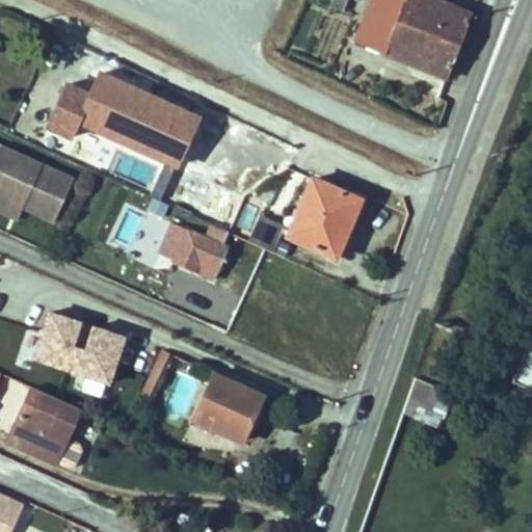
[(346,0),(334,0),(331,6),(343,10),(346,0)]
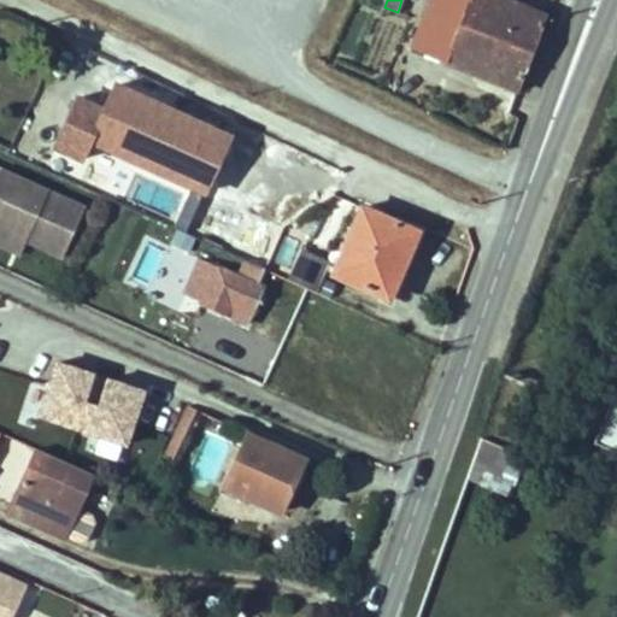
[(442,0),(436,17),(457,25),(446,52),(444,60),(519,87),(547,12),(516,0),(442,0)]
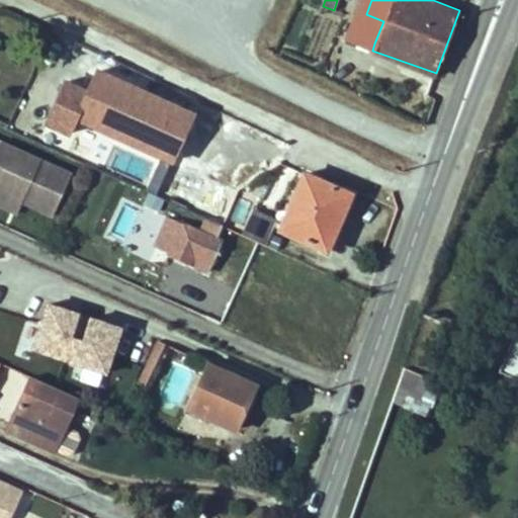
[(383,21),(366,14),(357,37),(374,44),(383,21)]
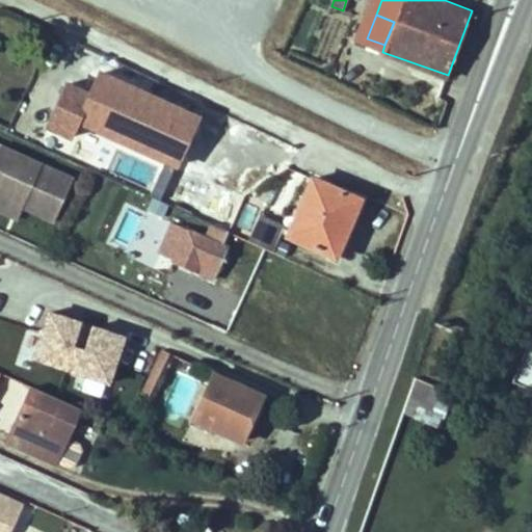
[(76,121),(176,165),(197,117),(98,72),(97,75),(81,69),(61,111),(77,118),(76,121)]
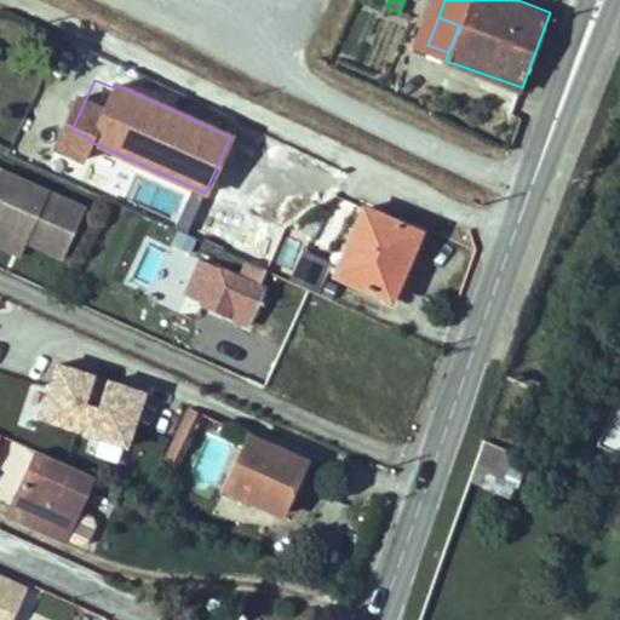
[(85,210),(0,171),(0,246),(21,256),(27,242),(62,258),(85,210)]
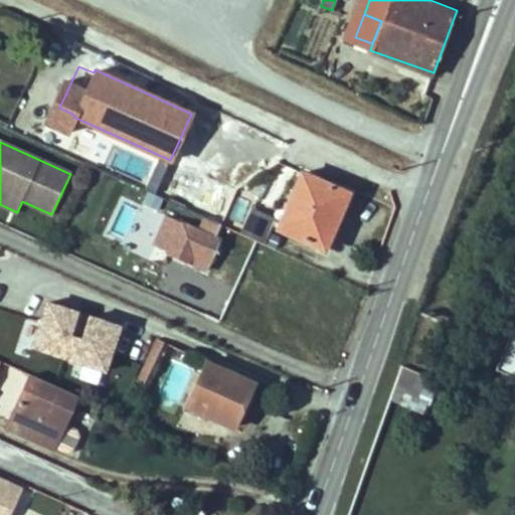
[(324,248),(348,193),(302,173),(278,228),(324,248)]
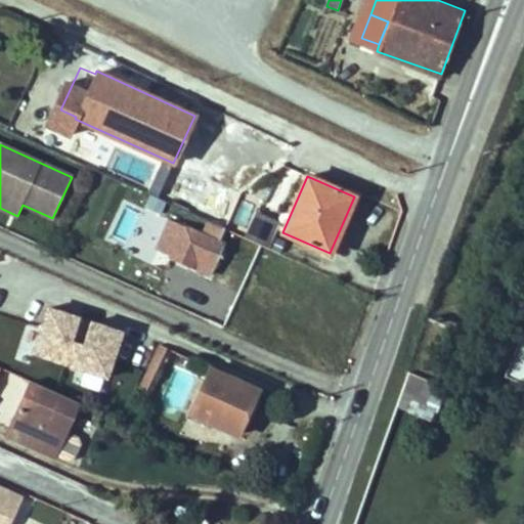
[(150,250),(209,275),(223,243),(218,241),(224,228),(207,220),(202,232),(143,206),(138,218),(160,227),(150,250)]
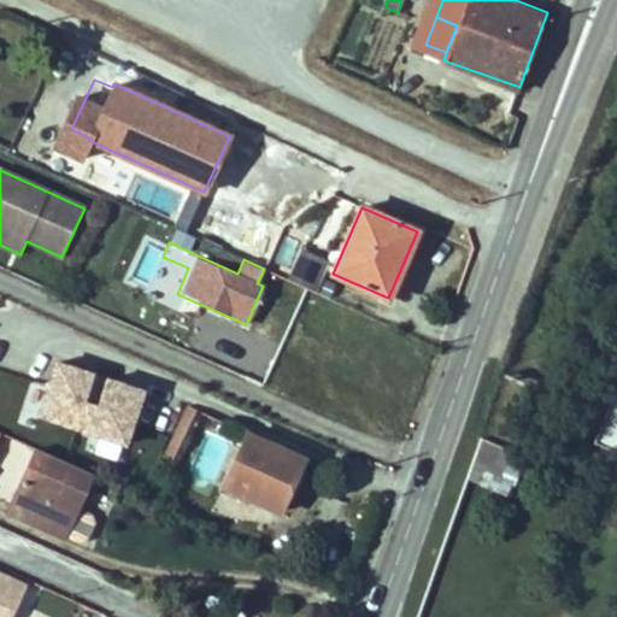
[(288,278),(316,289),(328,259),(301,248),(288,278)]
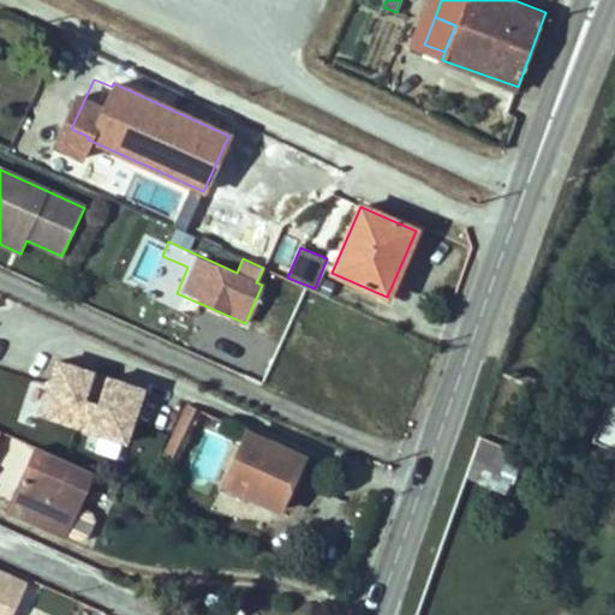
[(127,459),(147,387),(101,375),(101,371),(57,359),(41,419),(89,433),(84,448),(127,459)]
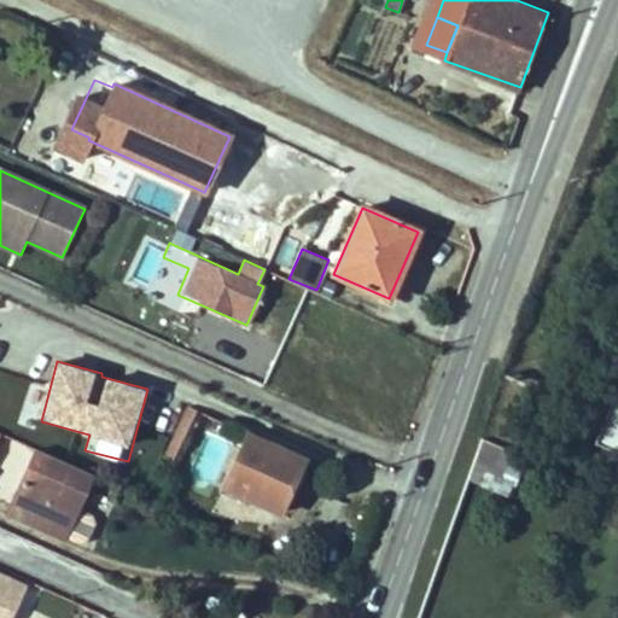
[(617,453),(617,390),(596,443),(617,453)]
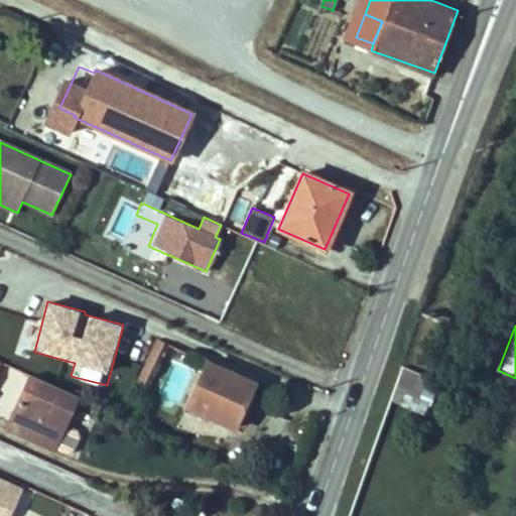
[(157,339),(136,382),(147,388),(163,355),(178,362),(184,352),(157,339)]
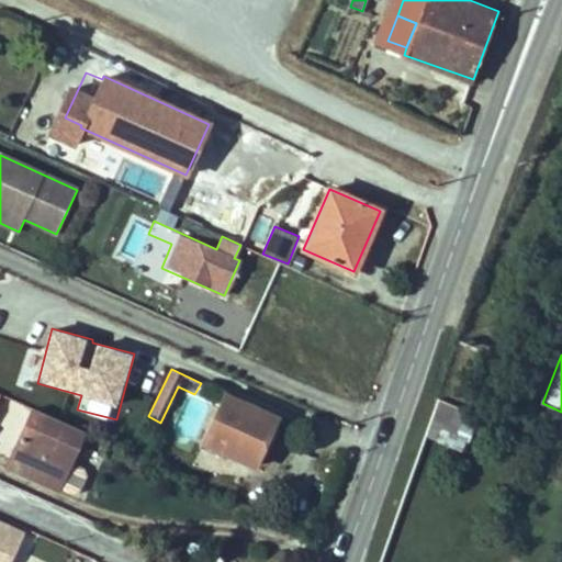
[(225,393),(202,444),(256,468),(279,416),(225,393)]
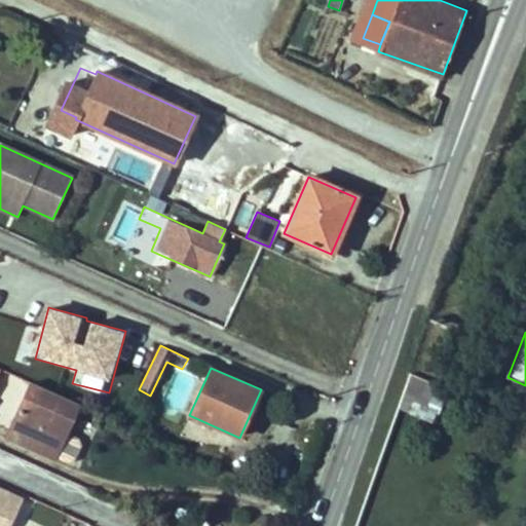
[(399,411),(438,419),(446,383),(407,375),(399,411)]
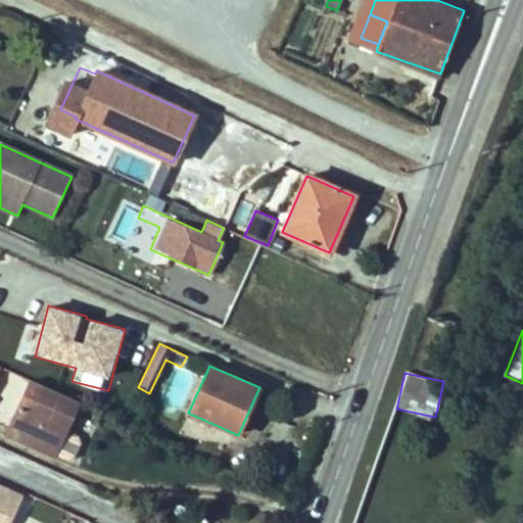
[(5,435),(55,458),(56,456),(67,431),(80,403),(30,380),(5,435)]
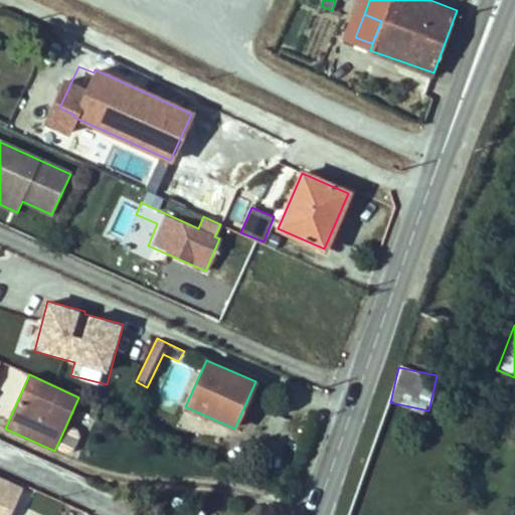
[(66,424),(55,449),(66,453),(72,450),(79,437),(77,428),(66,424)]
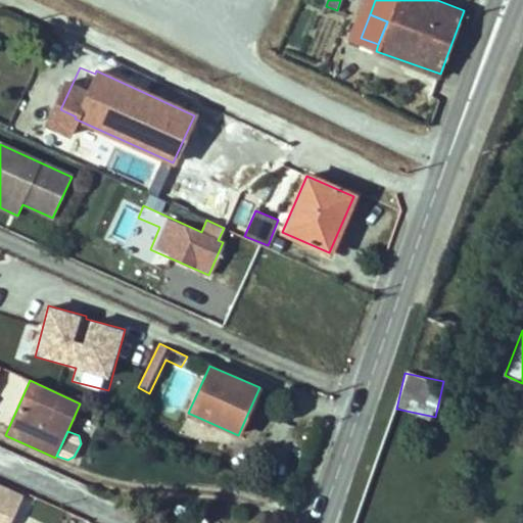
[(0,486),(0,522),(24,522),(34,503),(0,486)]
